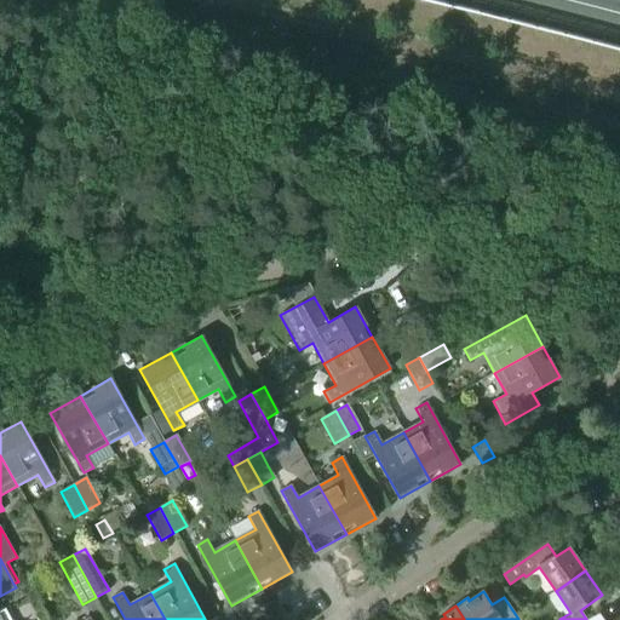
[(0,619),(11,619),(5,609),(0,612),(0,619)]
